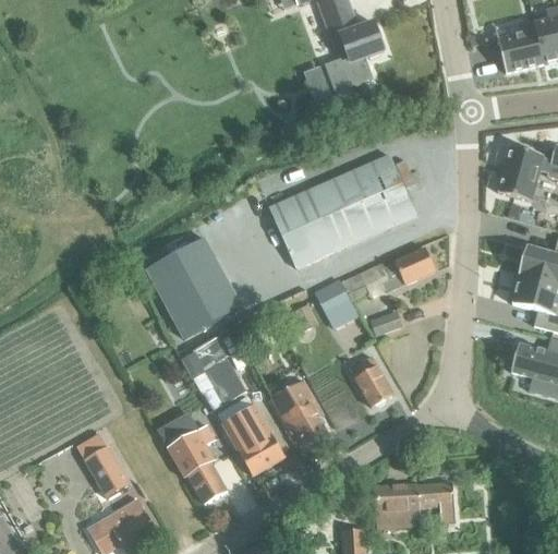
[(327,0),(318,3),(336,49),(343,46),(348,57),(327,65),(336,88),(334,89),(335,91),(372,77),(364,57),(368,56),(368,58),(379,53),(378,51),(384,50),(373,22),(356,27),(347,0),(327,0)]
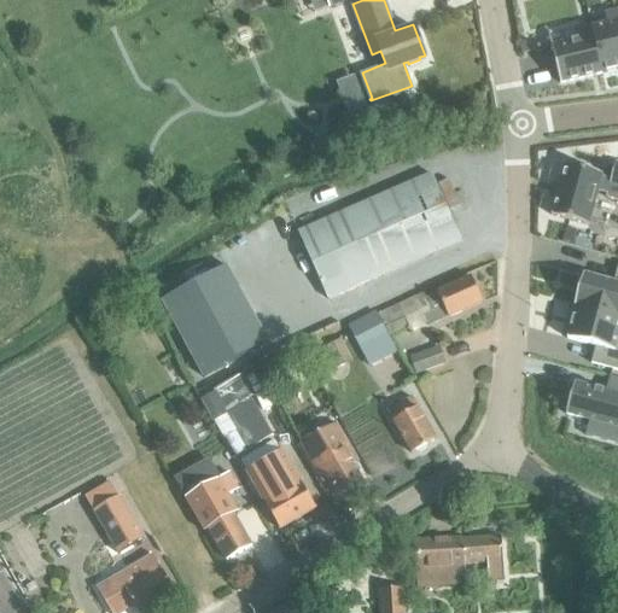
[(605,21),(590,24),(601,70),(617,65),(617,25),(613,9),(602,11),(605,21)]
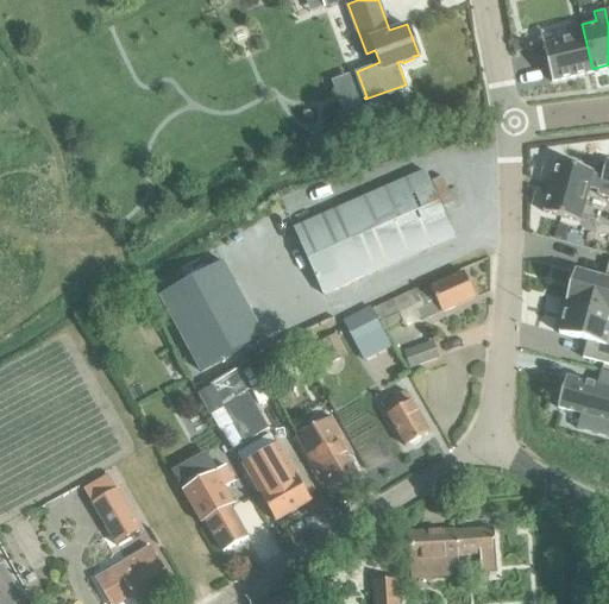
[(573,35),(542,43),(551,80),(592,69),(582,24),(571,26),(573,35)]
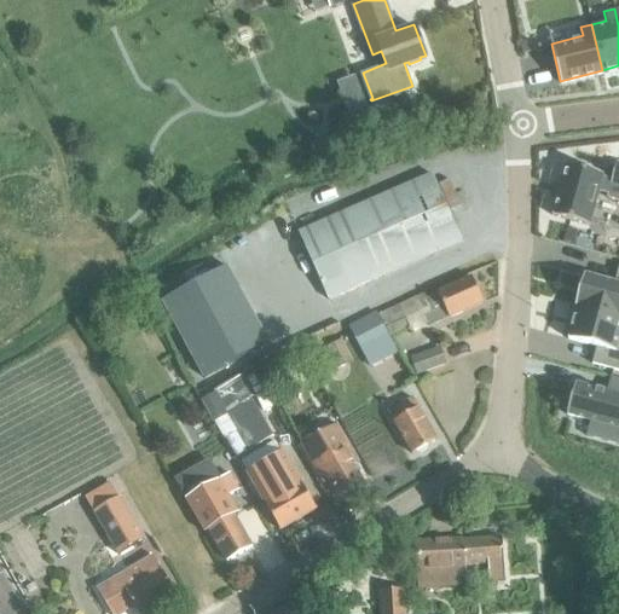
[(565,161),(551,213),(588,222),(597,189),(607,191),(606,195),(618,198),(618,161),(615,160),(611,177),(601,174),(602,172),(565,161)]
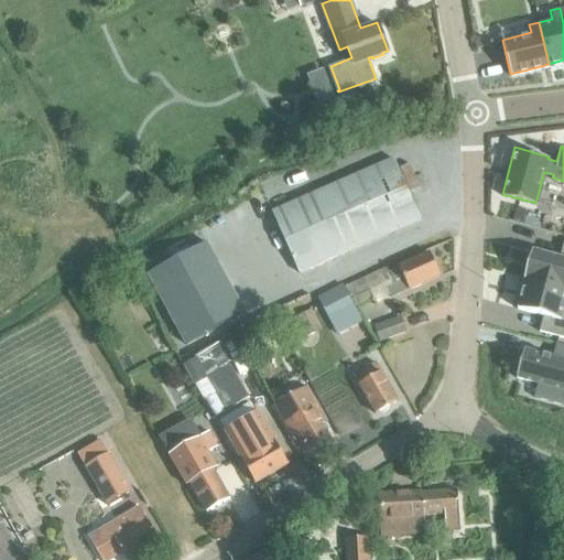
[(392,155),(272,208),(277,221),(292,255),(299,270),(419,217),(392,155)]
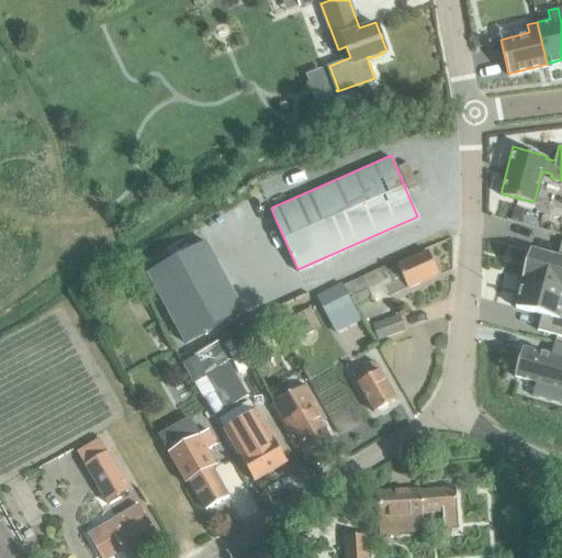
[(513,204),(510,215),(519,218),(521,207),(513,204)]
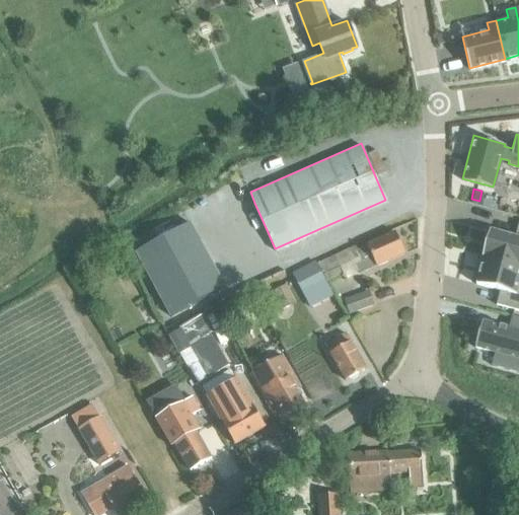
[(193,220),(136,249),(169,313),(226,283),(193,220)]
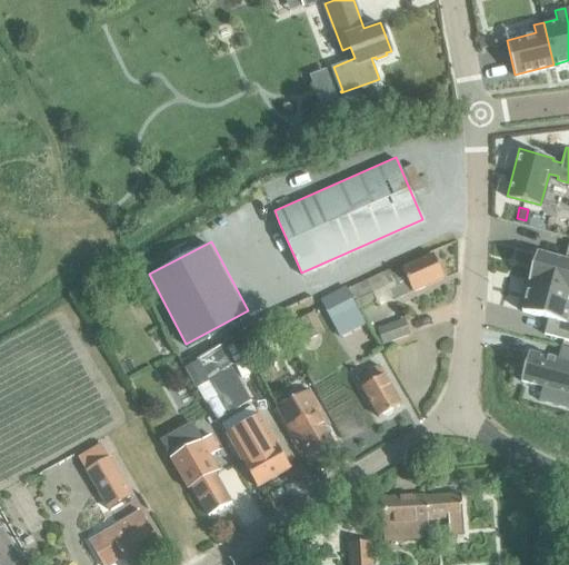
[(529,280),(568,290),(568,243),(563,258),(537,250),(537,251),(536,251),(529,280)]
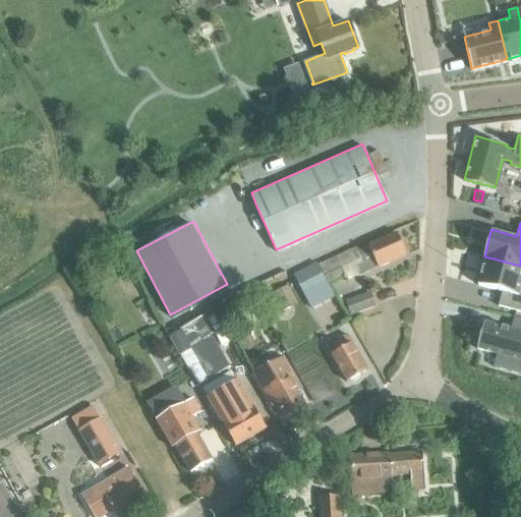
[(368,243),(358,248),(356,244),(319,261),(325,273),(361,255),(362,260),(357,263),(361,271),(378,264),(378,265),(406,251),(396,230),(367,243),(368,243)]
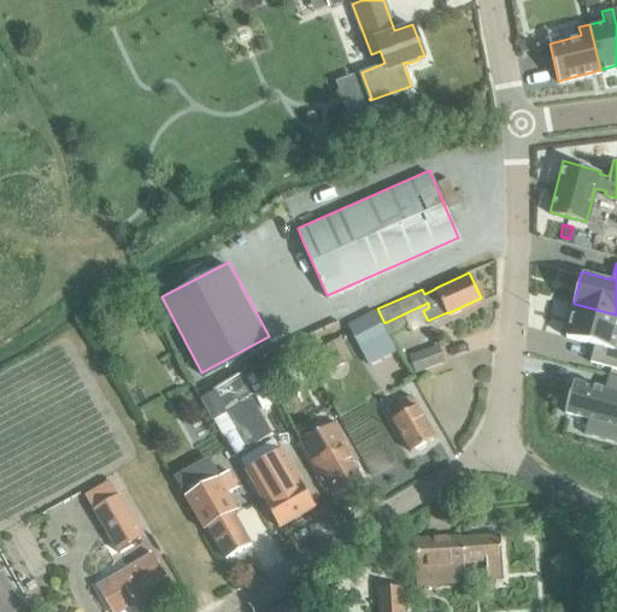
[(616,335),(616,334),(616,315),(574,304),(565,334),(565,335),(594,343),(589,359),(616,366),(616,335)]
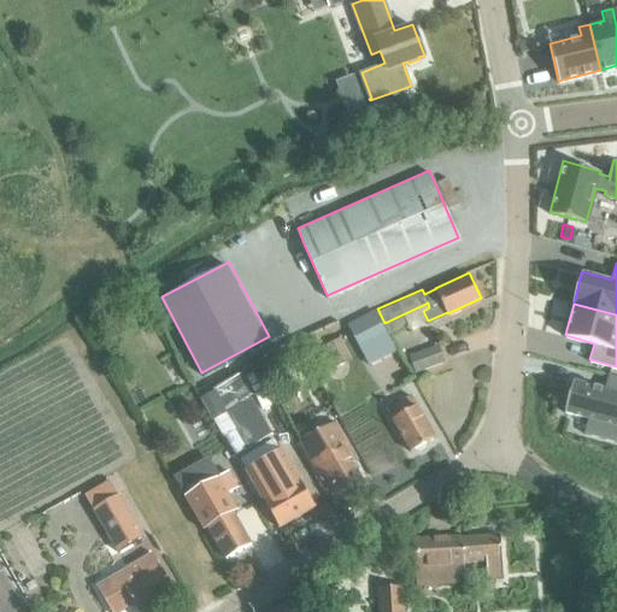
[(348,322),(363,349),(389,335),(375,307),(348,322)]
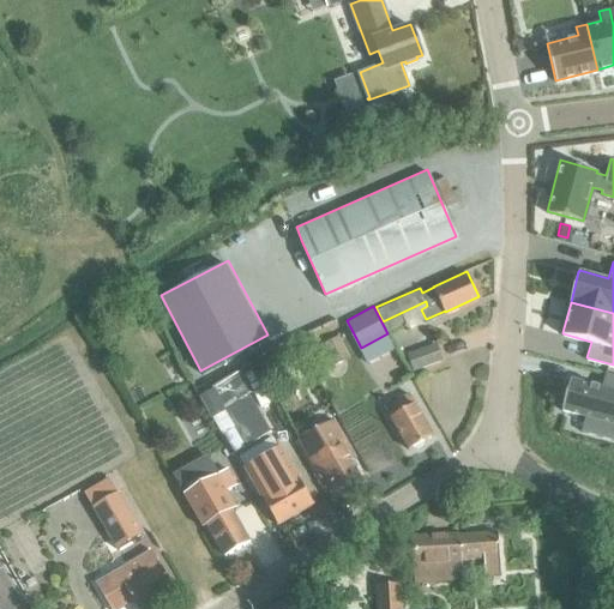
[(349,355),(337,333),(320,342),(332,365),(349,355)]
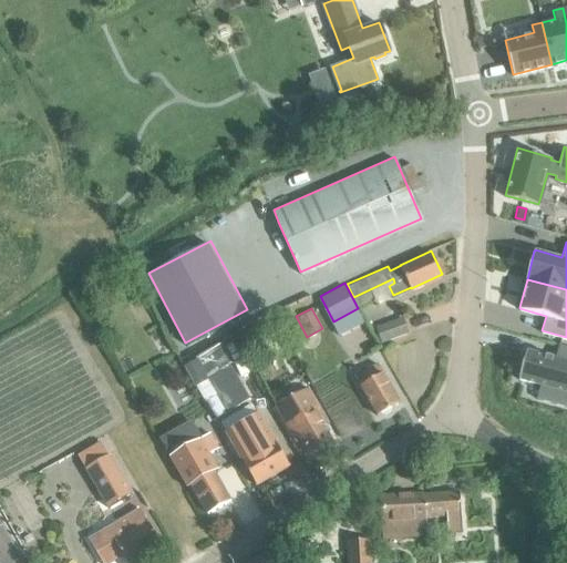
[(289,310),(277,316),(282,330),(285,335),(298,329),(289,310)]
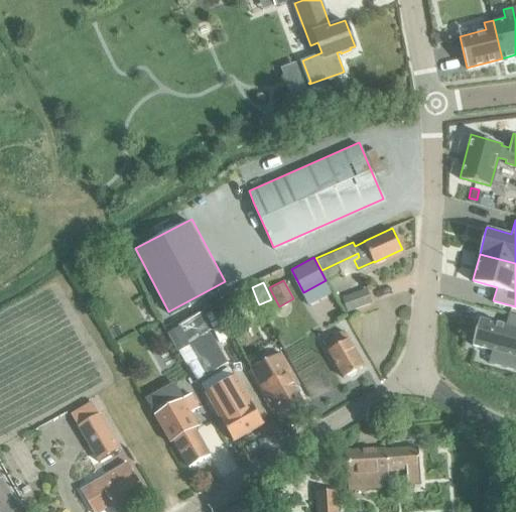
[(342,294),(347,310),(372,301),(366,286),(342,294)]
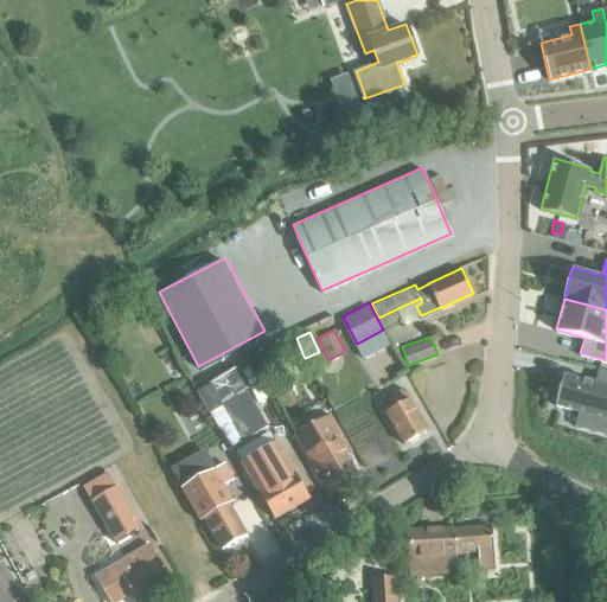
[(261,353),(267,369),(302,353),(296,338),(261,353)]
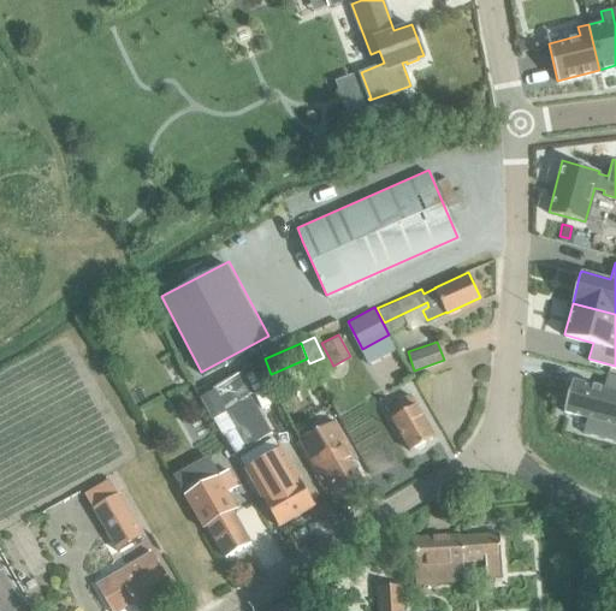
[(247,367),(237,372),(253,398),(258,395),(253,387),(258,385),(247,367)]
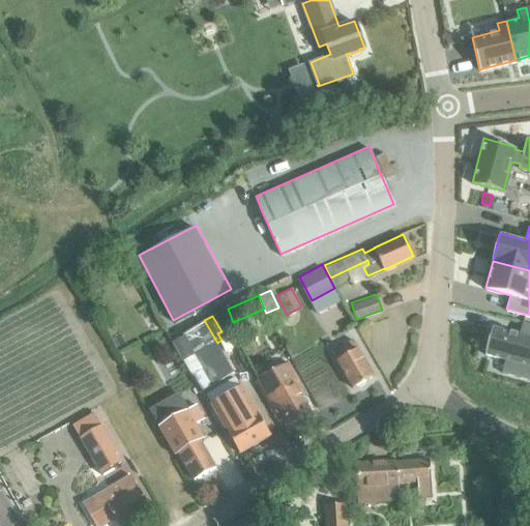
[(203,368),(194,373),(203,389),(234,371),(217,343),(204,320),(182,332),(203,368)]
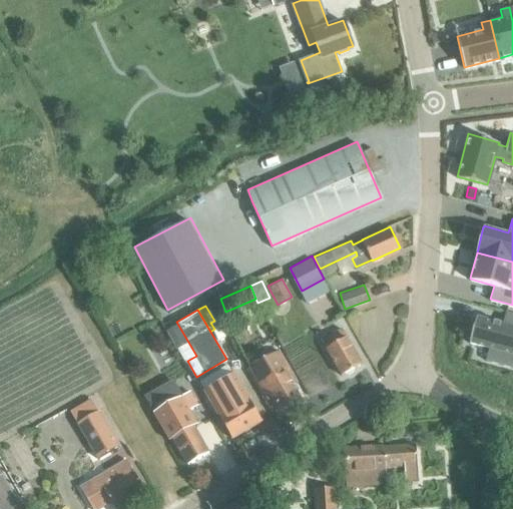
[(512,364),(512,313),(505,311),(501,323),(500,323),(476,316),(469,342),(489,347),(485,359),(512,366),(512,364)]
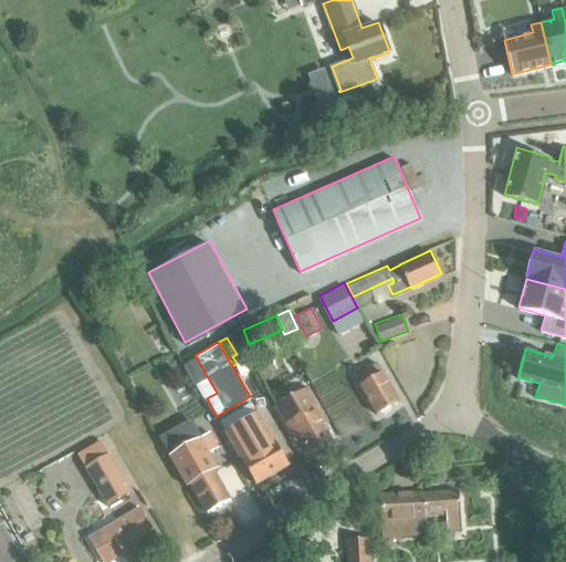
[(377,363),(354,376),(376,414),(380,410),(381,412),(383,412),(384,412),(385,412),(386,412),(387,410),(388,410),(389,409),(389,408),(390,408),(390,407),(390,406),(391,406),(391,405),(399,401),(377,363)]
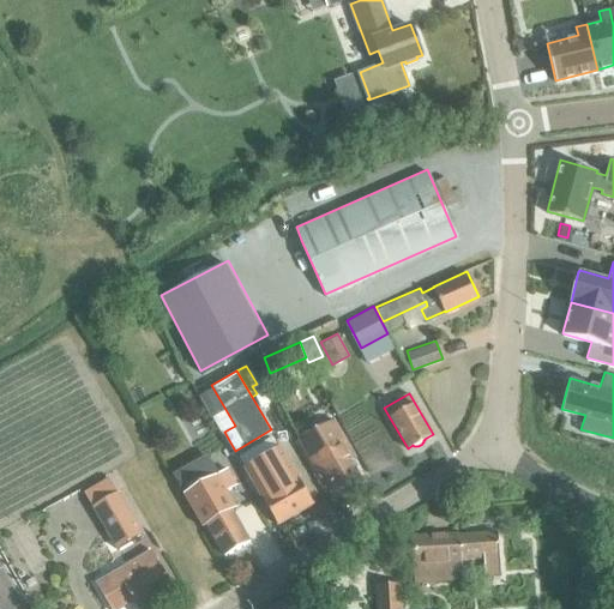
[(325,474),(335,490),(360,476),(350,459),(355,457),(332,417),(299,438),(320,476),(325,474)]
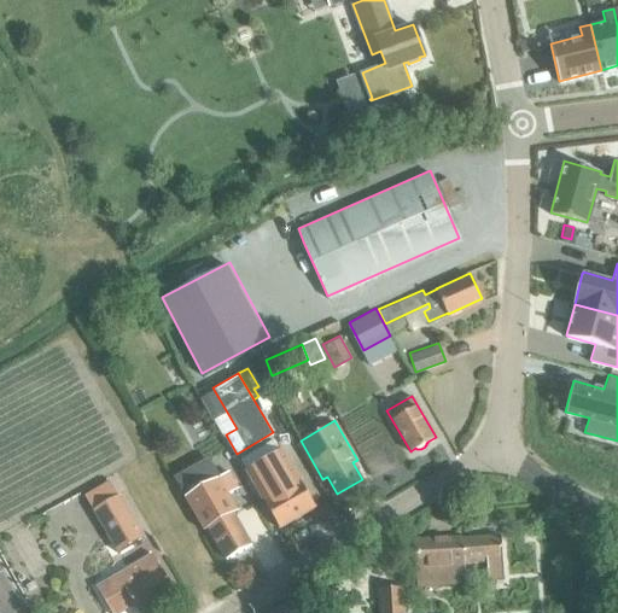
[(283,449),(246,470),(260,491),(280,526),(315,506),(292,467),(283,449)]
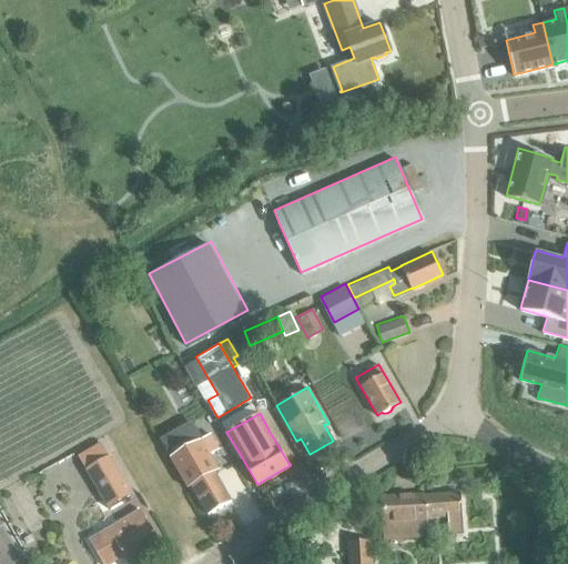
[(211,431),(170,454),(188,485),(192,483),(209,513),(232,500),(214,470),(219,467),(210,451),(219,445),(211,431)]
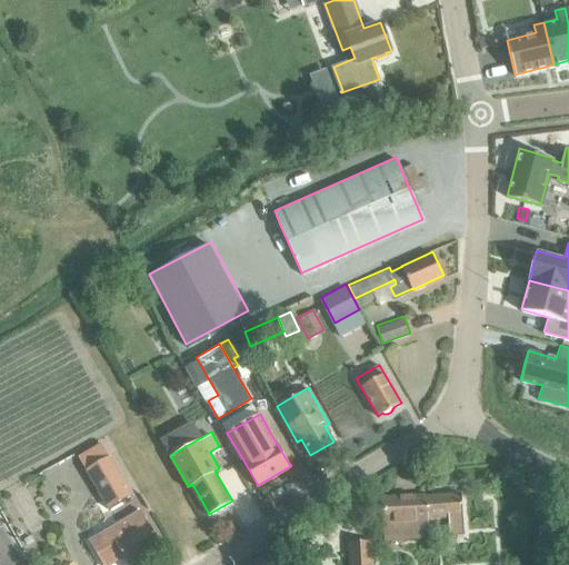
[(100,440),(78,454),(108,506),(131,493),(100,440)]
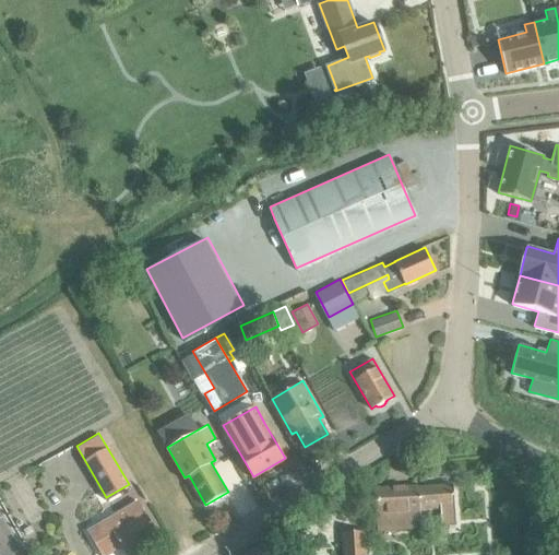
[(421,526),(420,508),(440,507),(440,522),(454,521),(452,483),(417,485),(417,484),(375,486),(378,529),(421,526)]
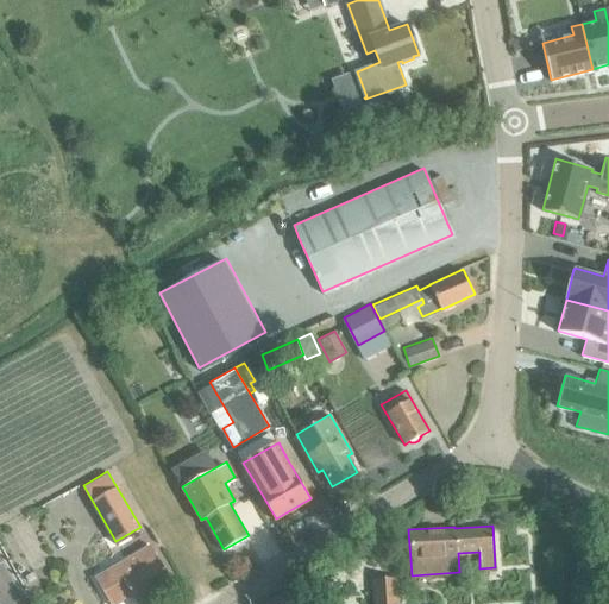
[(95,574),(112,603),(132,591),(136,598),(170,579),(150,543),(95,574)]
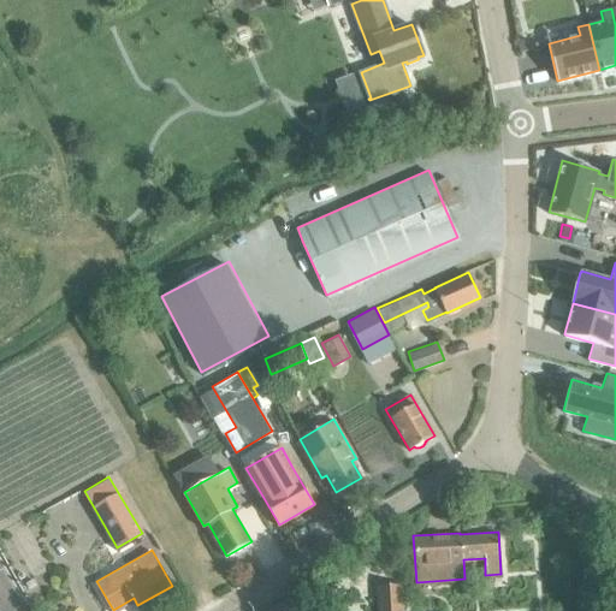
[(377,585),(378,610),(402,610),(402,583),(377,585)]
